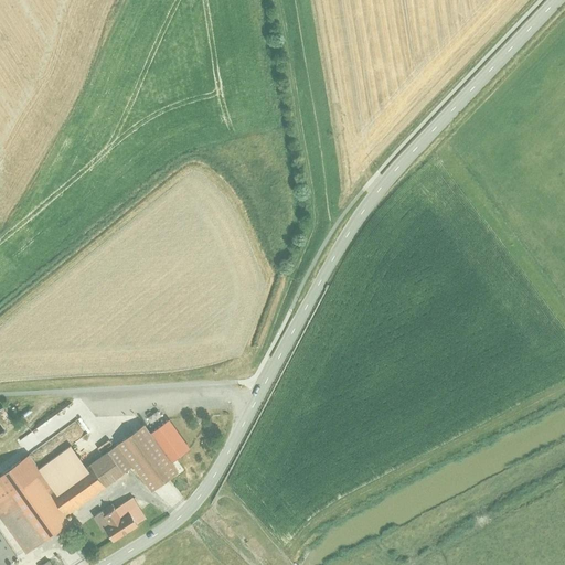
[(8,430),(16,425),(3,406),(0,408),(0,422),(6,429),(0,433),(0,435),(1,436),(8,432),(8,430)]
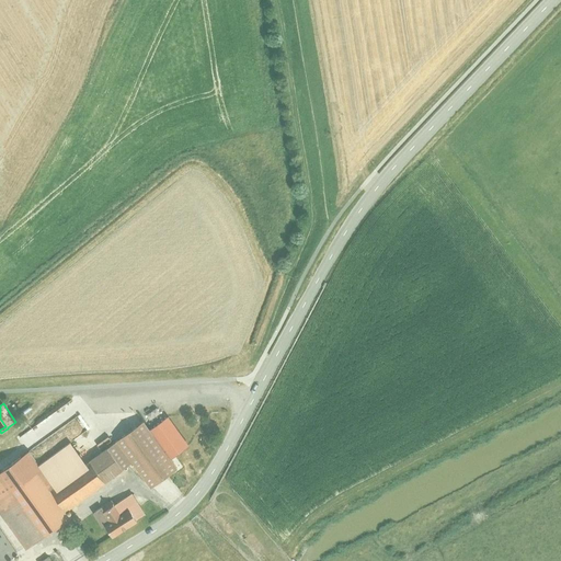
[(21,410),(25,414),(32,408),(27,403),(21,410)]
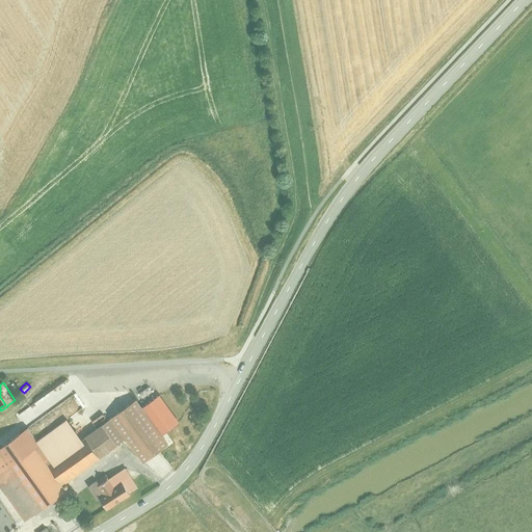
[(160,396),(142,408),(162,435),(179,423),(160,396)]
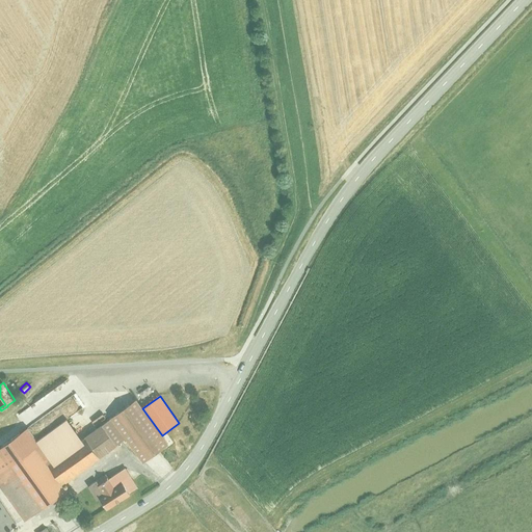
[(0,447),(0,486),(24,521),(67,490),(62,484),(126,439),(143,461),(168,444),(162,435),(142,408),(136,399),(110,418),(111,418),(82,439),(67,418),(36,440),(27,427),(0,447)]
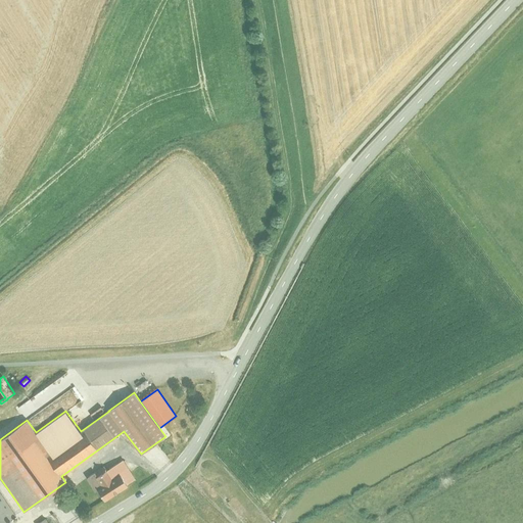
[(98,489),(105,500),(128,485),(128,484),(136,479),(124,460),(107,470),(104,466),(94,472),(97,476),(96,477),(101,486),(97,488),(98,489)]
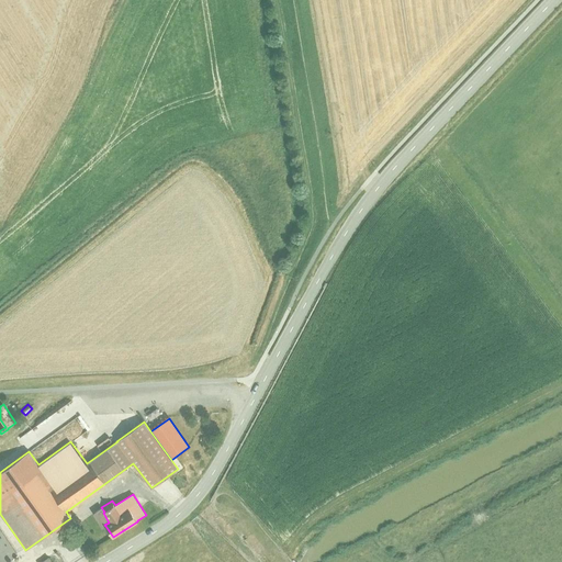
[(103,528),(105,526),(104,525),(109,523),(103,513),(104,512),(101,507),(93,513),(103,528)]
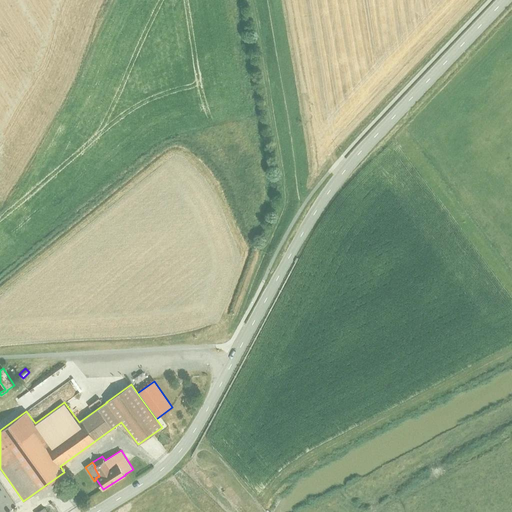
[(0,511),(5,511),(16,505),(0,481),(0,511)]
